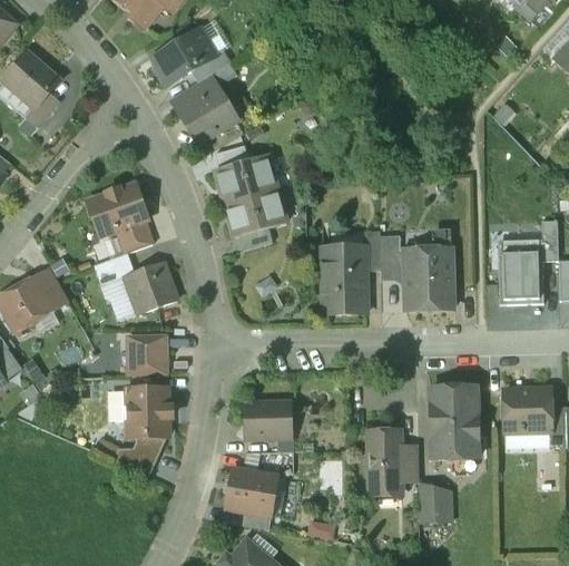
[(116,0),(123,6),(126,2),(135,10),(129,17),(144,28),(163,5),(170,11),(179,0),(116,0)]
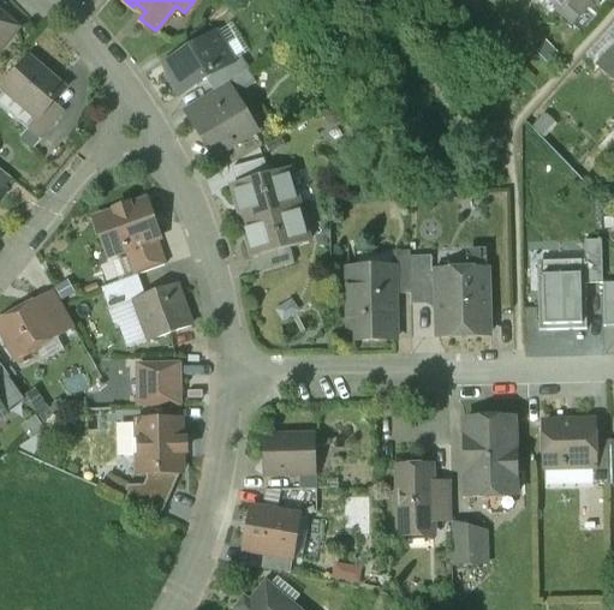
[(559,0),(554,5),(572,22),(591,0),(559,0)]
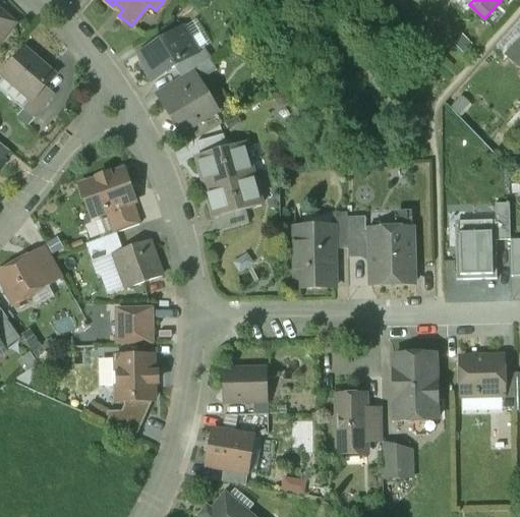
[(0,38),(15,21),(0,7),(0,38)]
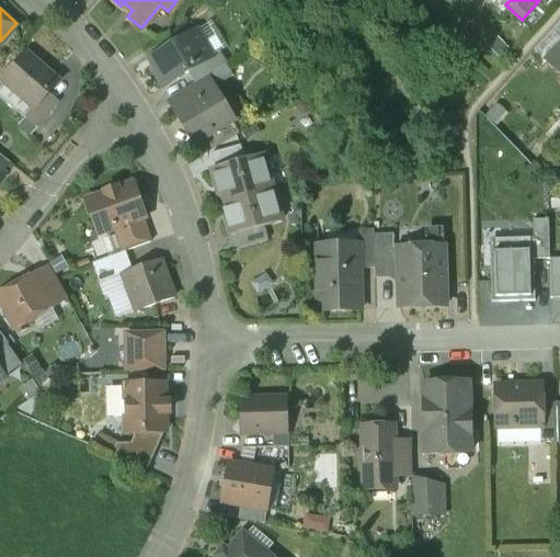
[(197,27),(150,56),(156,66),(155,67),(164,83),(187,69),(213,54),(197,27)]
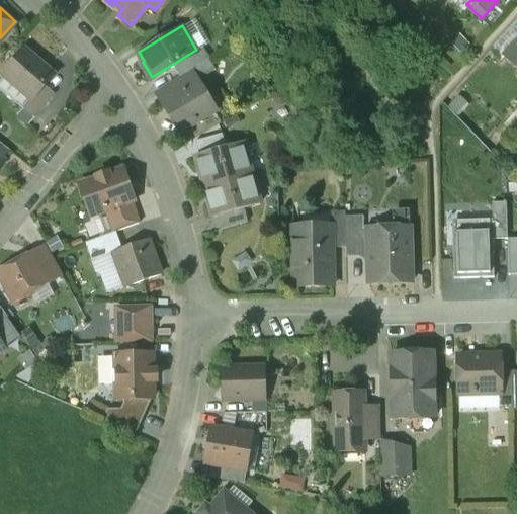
[(516,39),(505,53),(516,65),(516,39)]
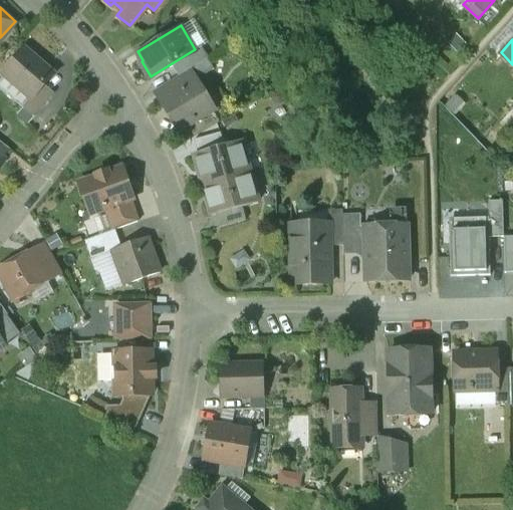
[(172,63),(179,73),(189,68),(209,55),(202,45),(195,49),(172,63)]
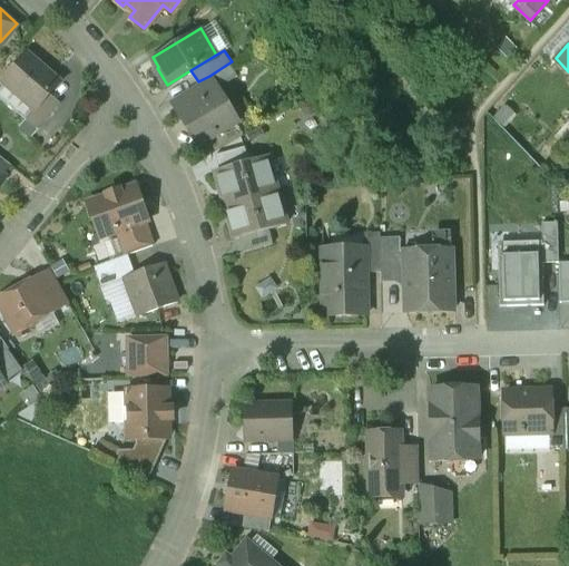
[(59,79),(28,51),(5,78),(35,105),(36,106),(49,91),(59,79)]
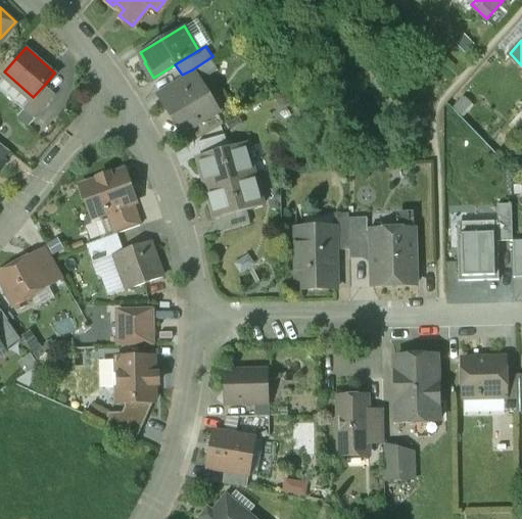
[(167,98),(198,80),(192,69),(182,75),(160,88),(167,98)]
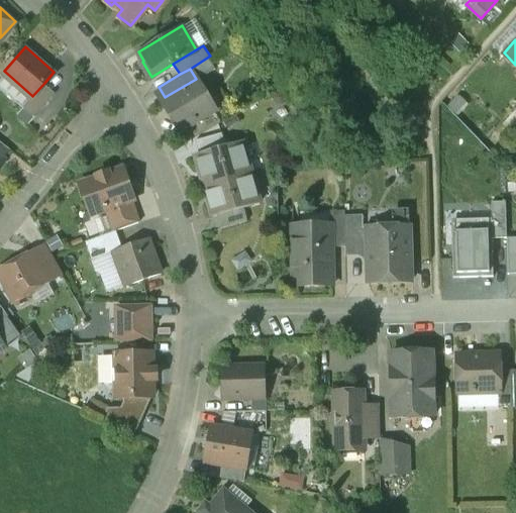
[(165,97),(162,99),(167,107),(169,105),(183,128),(216,108),(206,91),(208,84),(204,79),(198,78),(196,79),(165,97)]
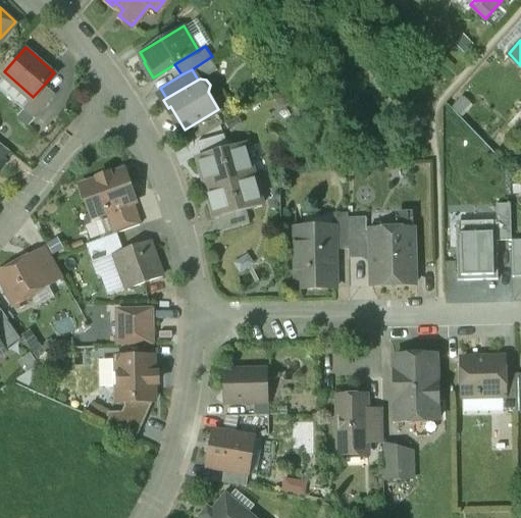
[(54,92),(45,84),(33,97),(32,96),(23,106),(34,115),(54,92)]
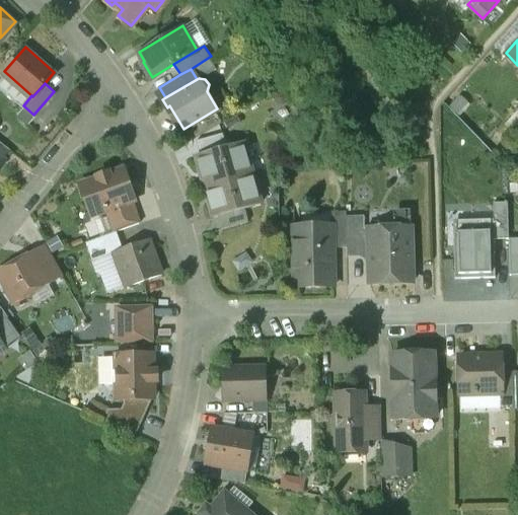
[(197,139),(200,152),(226,144),(223,132),(197,139)]
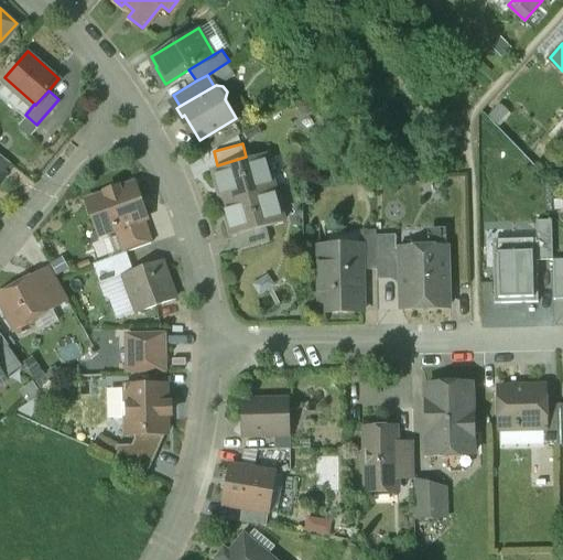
[(0,152),(0,169),(1,170),(10,160),(0,152)]
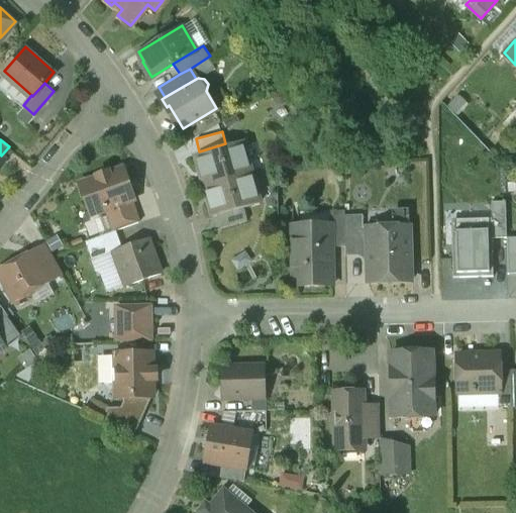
[(199,151),(196,152),(200,169),(202,169),(205,182),(204,183),(204,184),(250,171),(242,139),(225,143),(199,151)]
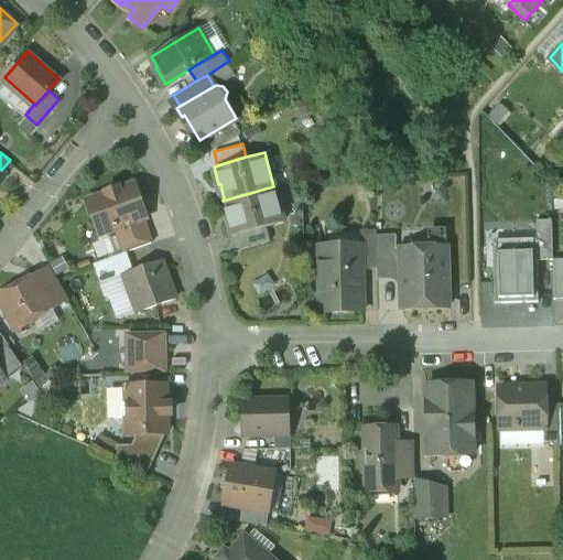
[(120,187),(116,185),(109,187),(107,192),(88,198),(97,224),(107,228),(116,226),(143,216),(145,215),(133,182),(120,187)]
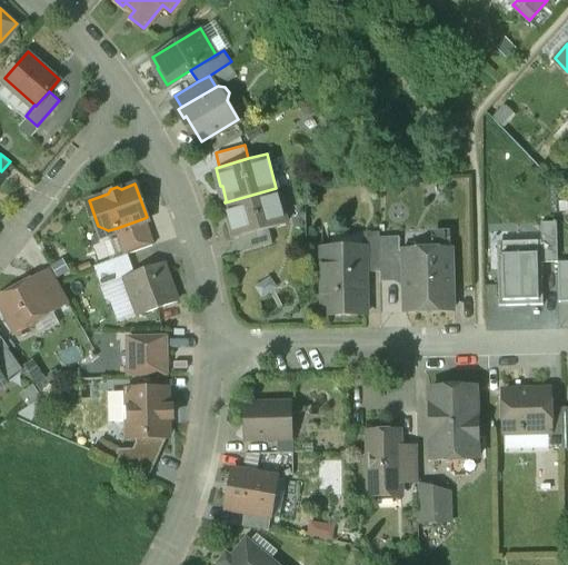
[(276,188),(225,202),(226,204),(227,202),(231,218),(229,218),(235,236),(238,235),(268,227),(286,221),(276,188)]
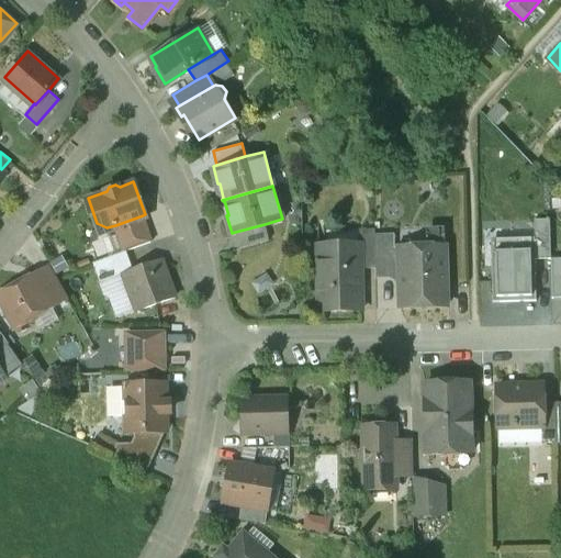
[(143,215),(115,225),(124,249),(152,240),(143,215)]
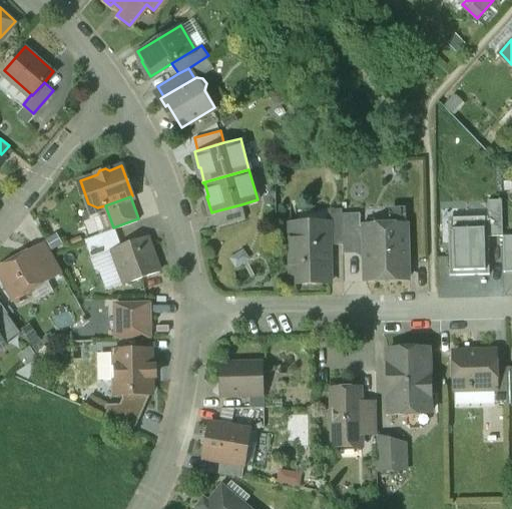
[(245,217),(241,204),(214,211),(219,225),(245,217)]
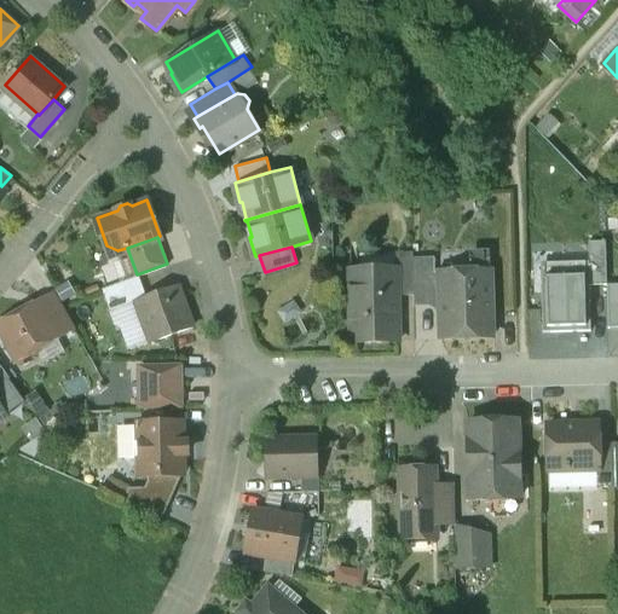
[(414,293),(414,256),(413,249),(396,249),(396,266),(397,266),(398,293),(414,293)]
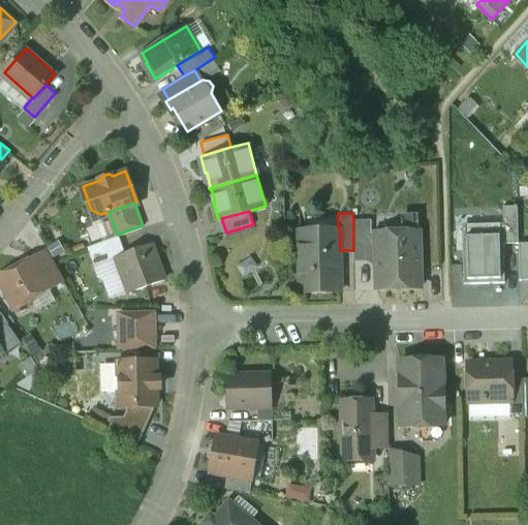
[(372,218),(353,219),(353,250),(353,256),(376,255),(375,230),(372,230),(372,218)]
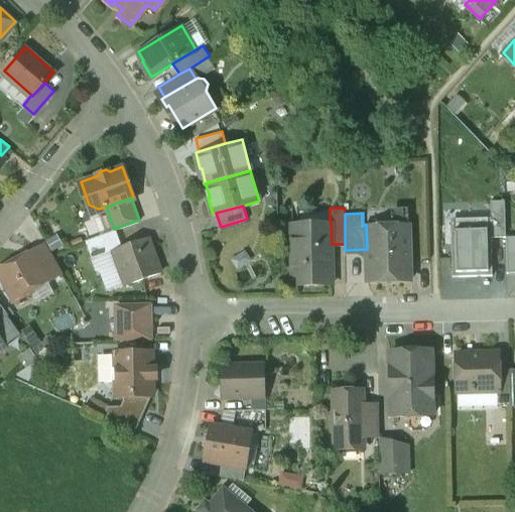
[(393,216),(389,221),(389,224),(366,225),(367,249),(367,279),(410,278),(409,220),(405,216),(393,216)]
